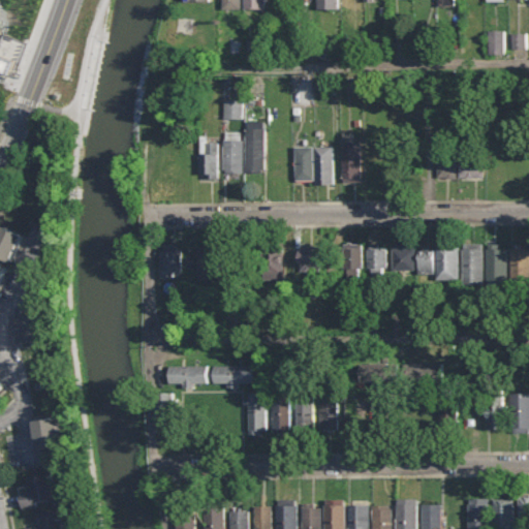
[(242,8),(242,0),(223,0),(223,8),(242,8)]
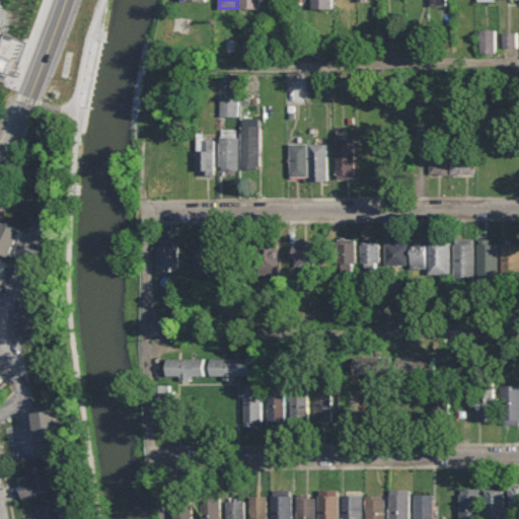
[(240,0),(240,8),(261,8),(261,0),(240,0)]
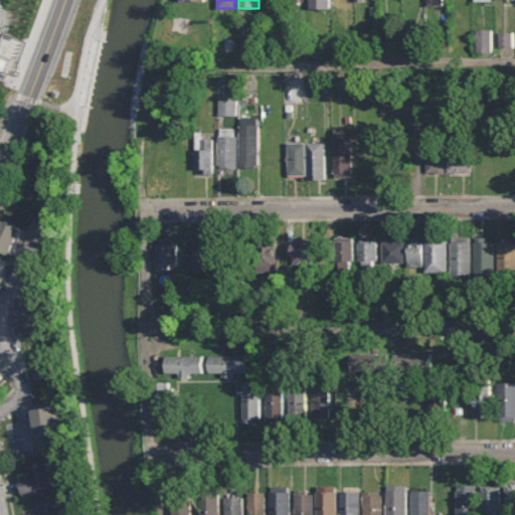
[(310,0),(310,8),(330,8),(330,0),(310,0)]
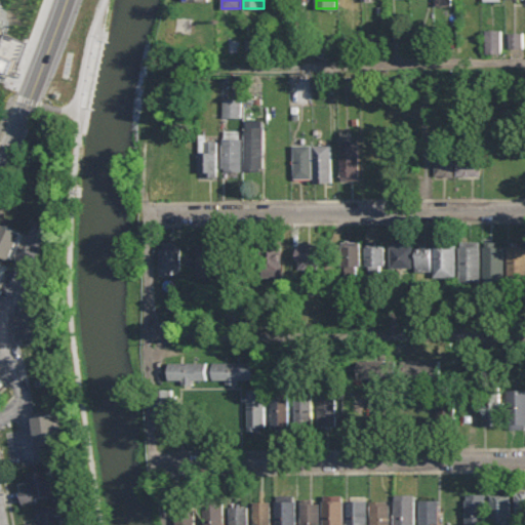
[(501,30),(486,30),(485,53),(501,53),(501,30)]
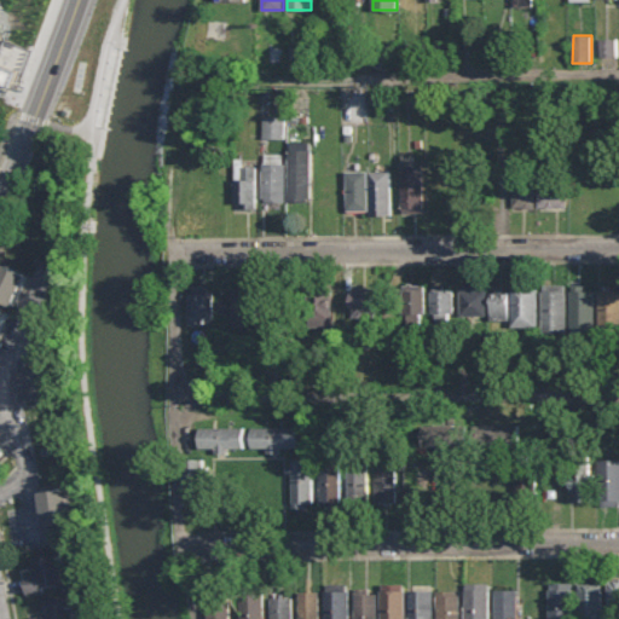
[(596,56),(596,36),(612,36),(613,56),(596,56)]
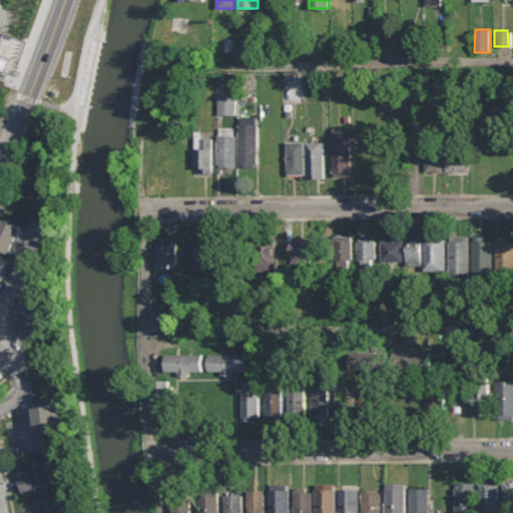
[(1,33),(0,35),(0,68),(15,73),(26,41),(1,33)]
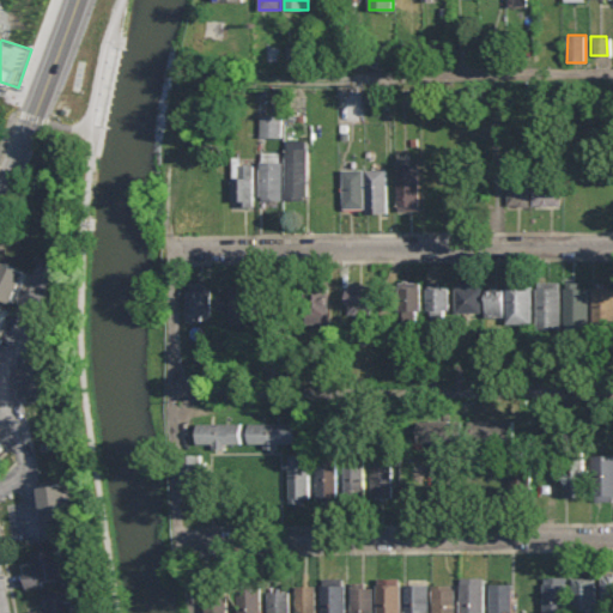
[(286,61),(285,44),(297,44),(297,61),(286,61)]
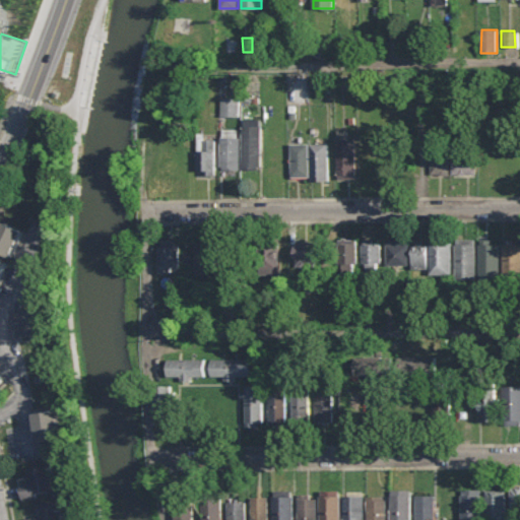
[(241,96),(221,96),(221,116),(241,116),(241,96)]
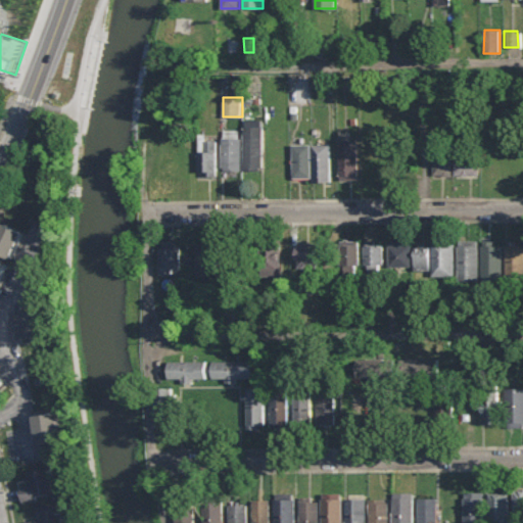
[(263,120),(245,120),(245,171),(263,171),(263,120)]
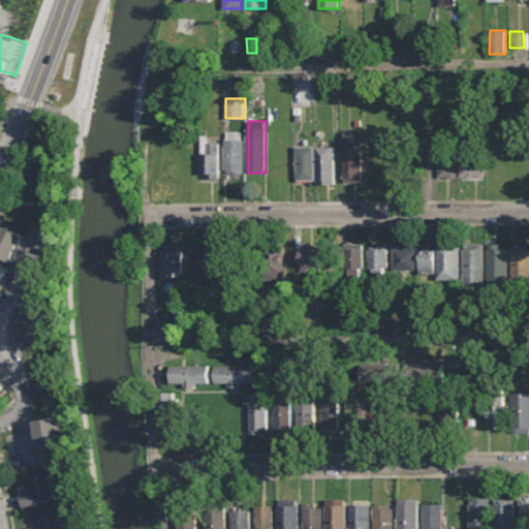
[(245,132),(225,131),(225,172),(244,172),(245,132)]
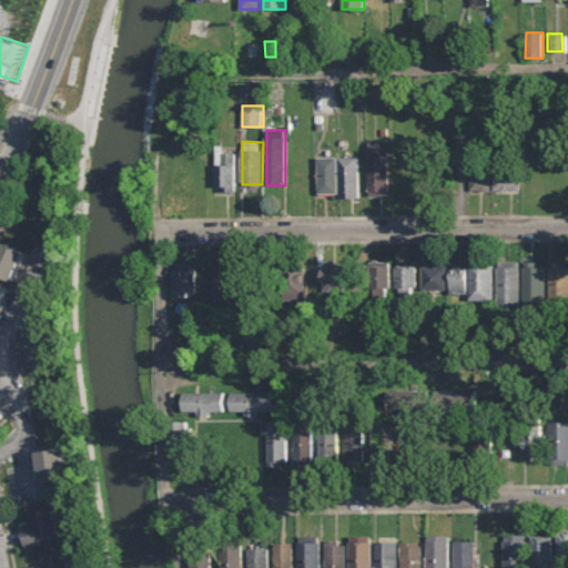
[(236,191),(236,151),(215,151),(216,191),(236,191)]
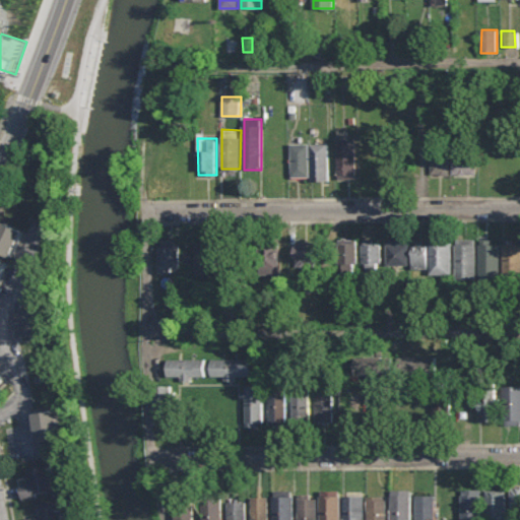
[(355,138),(338,138),(338,179),(355,179),(355,138)]
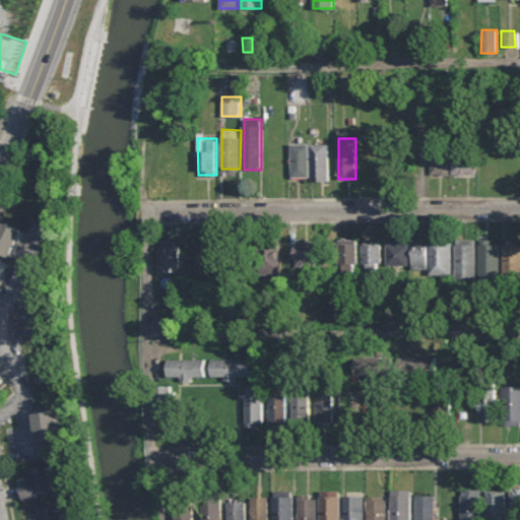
[(290,180),(328,180),(329,143),(291,143),(290,180)]
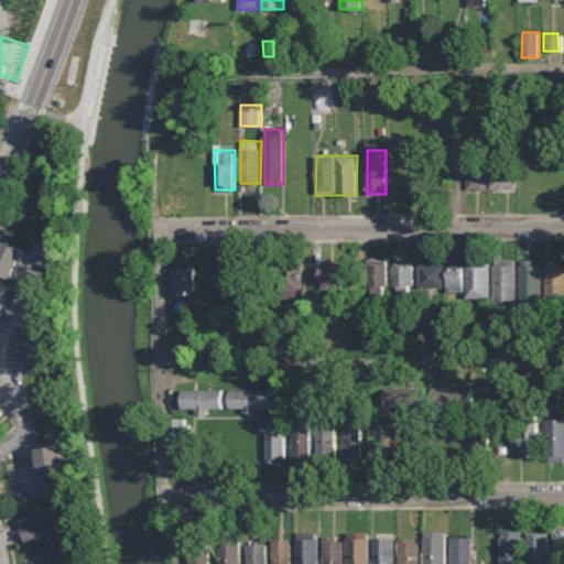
[(516,190),(517,164),(468,163),(467,188),(516,190)]
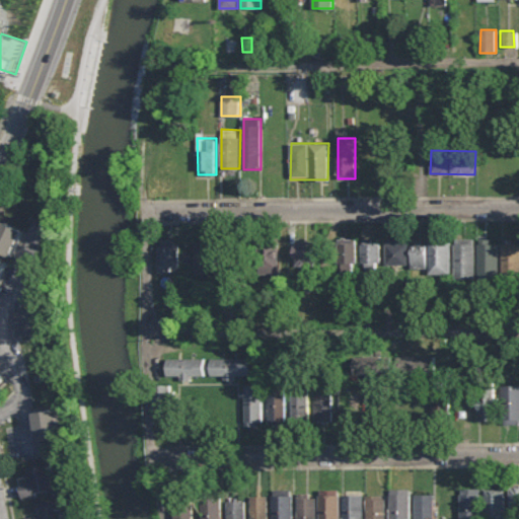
[(24,230),(2,221),(0,225),(0,250),(13,256),(24,230)]
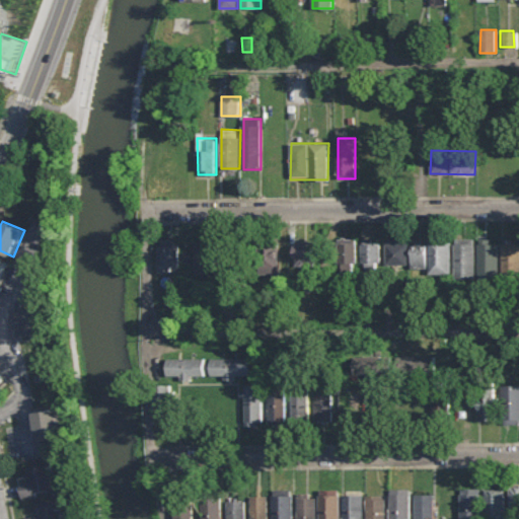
[(357,237),(339,237),(339,271),(357,271),(357,237)]
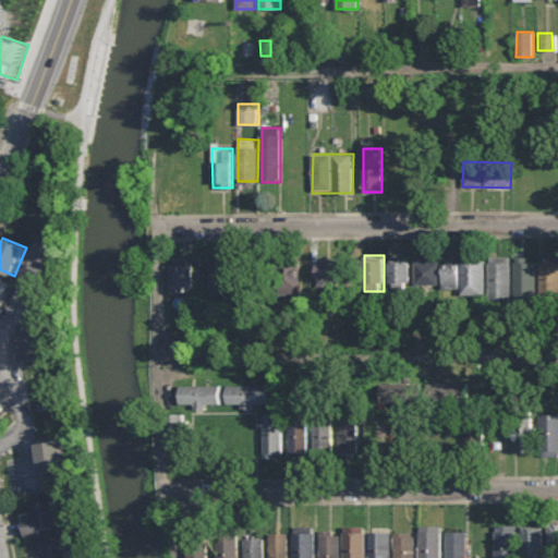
[(409,256),(389,256),(389,291),(409,291),(409,256)]
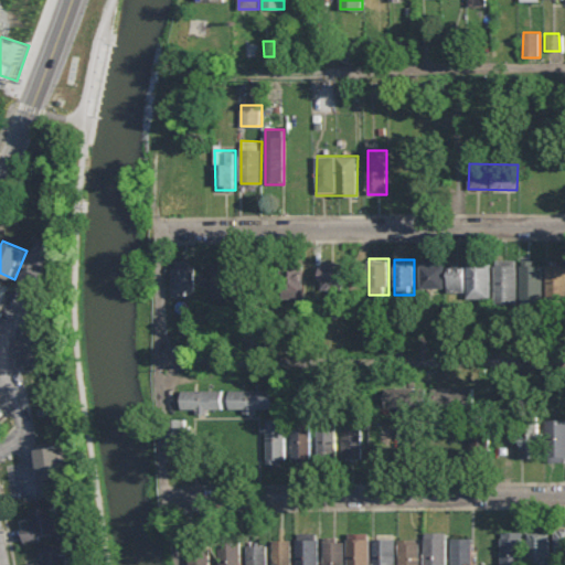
[(420,288),(444,288),(444,259),(420,259),(420,288)]
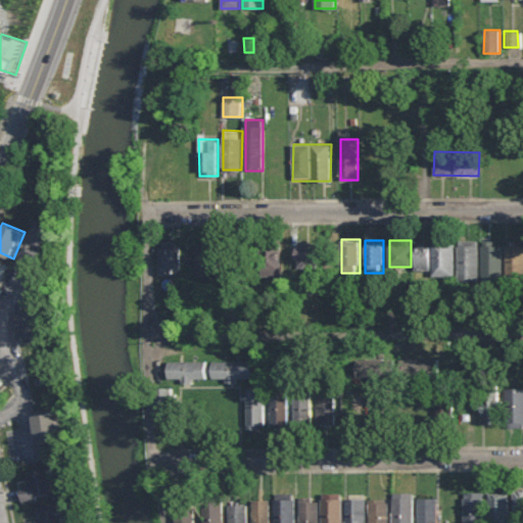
[(433,276),(455,276),(455,240),(432,241),(433,276)]
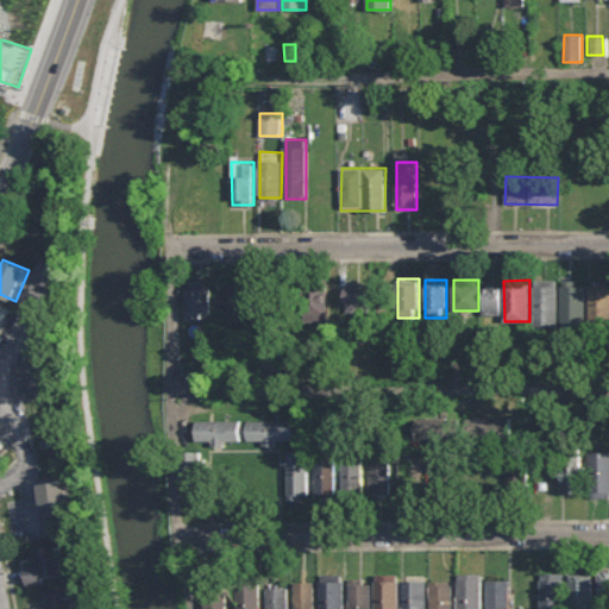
[(534,327),(557,327),(557,280),(534,280),(534,327)]
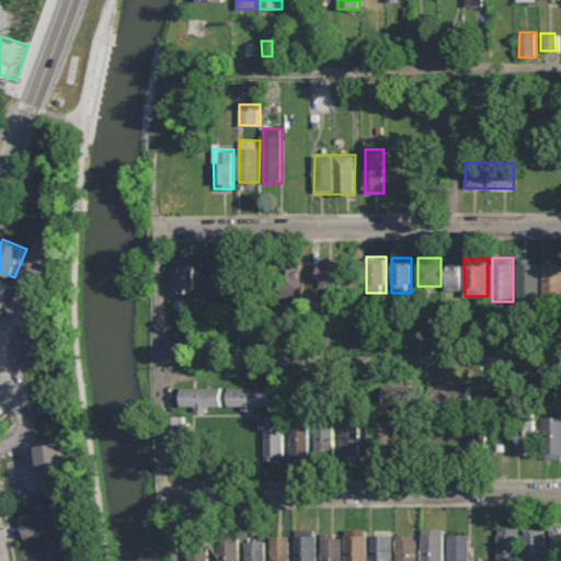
[(539,258),(518,258),(518,301),(539,301),(539,258)]
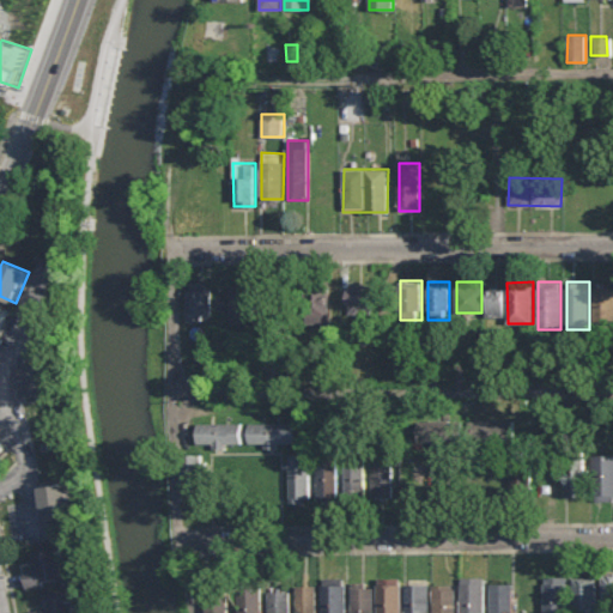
[(231,325),(258,325),(258,284),(231,284),(231,325)]
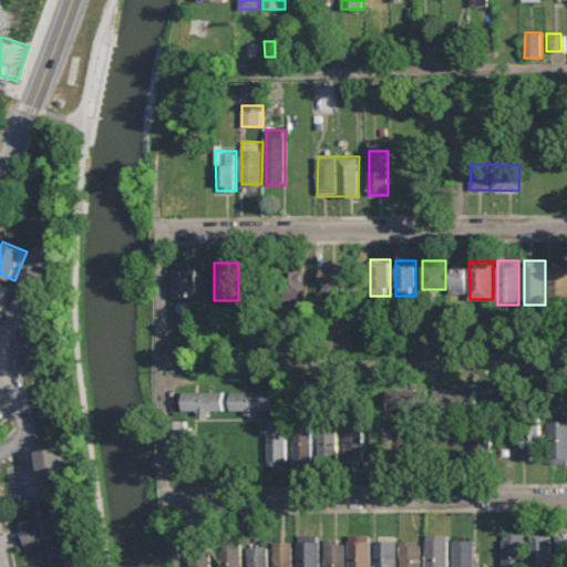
[(321,290),(346,290),(346,263),(321,263),(321,290)]
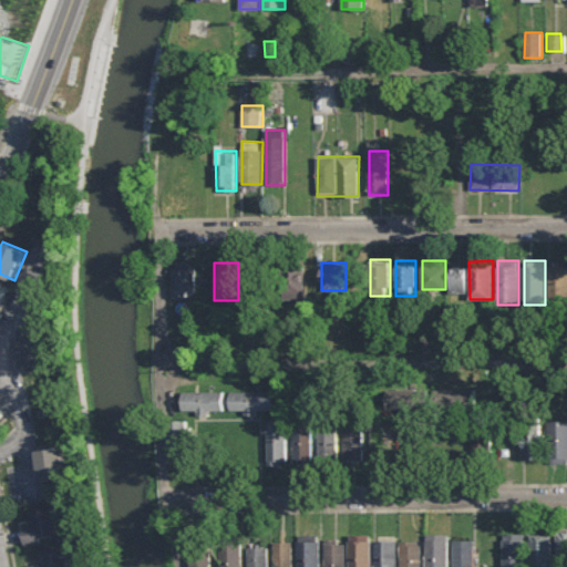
[(172,296),(196,296),(196,264),(172,264),(172,296)]
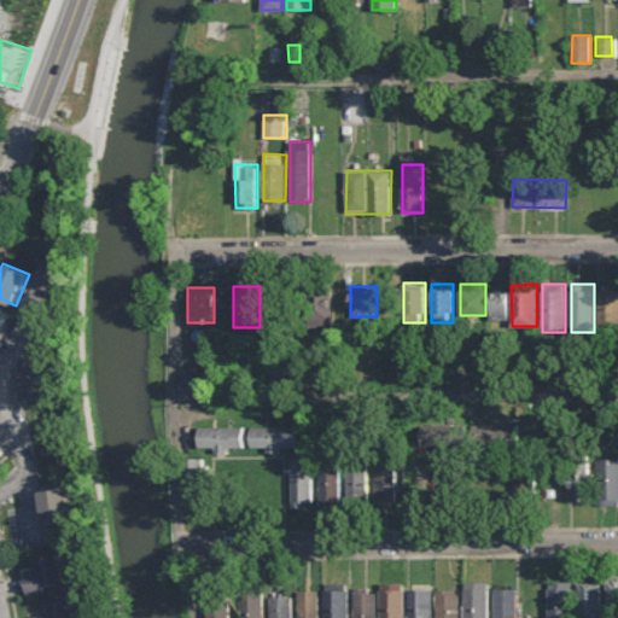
[(331,326),(331,287),(304,287),(304,326),(331,326)]
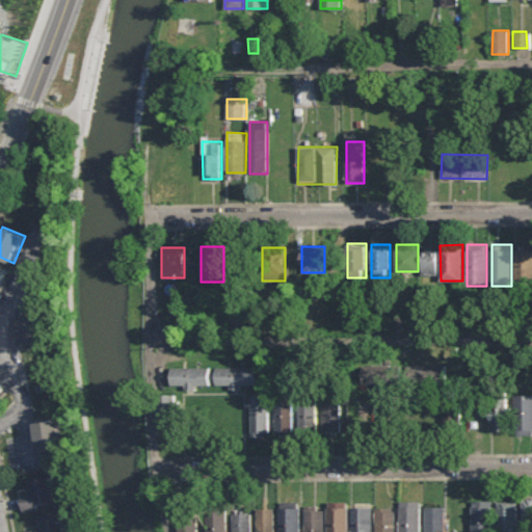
[(531,247),(514,247),(514,282),(531,282),(531,273),(531,247)]
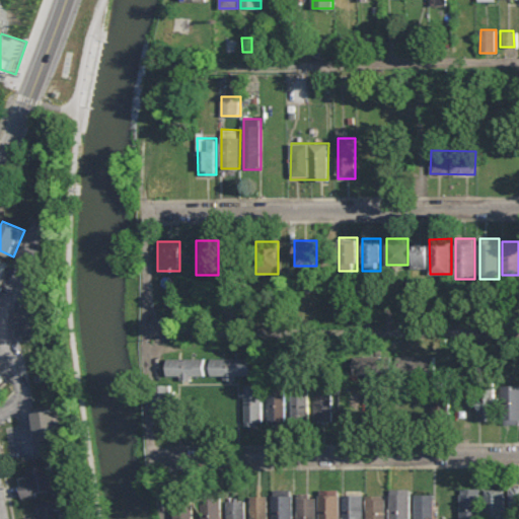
[(411,242),(412,269),(426,269),(426,242),(411,242)]
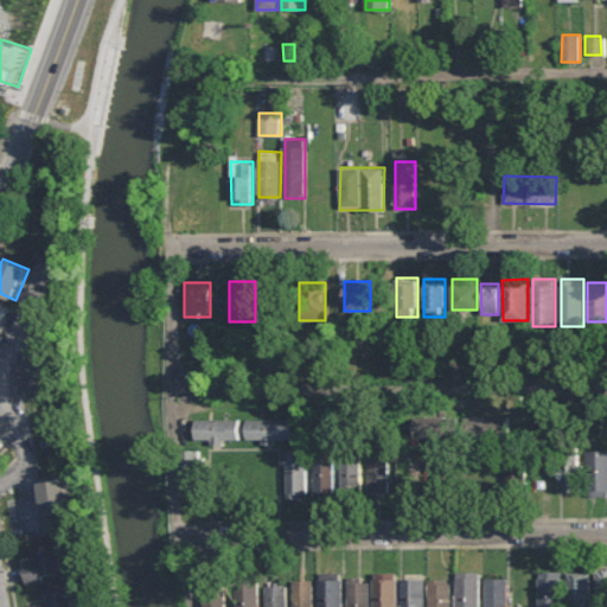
[(0,328),(11,307),(0,301),(0,328)]
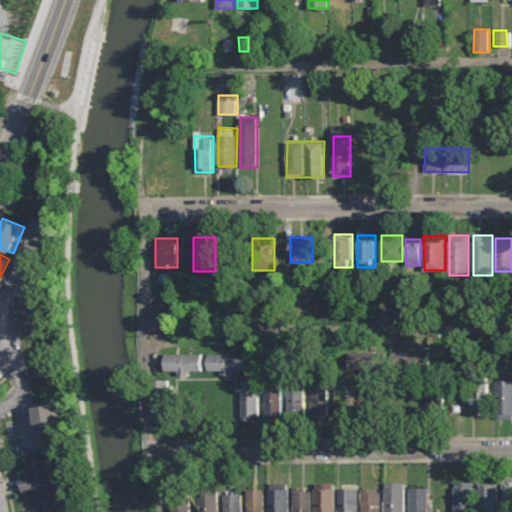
[(43,332),(43,302),(20,302),(20,332),(43,332)]
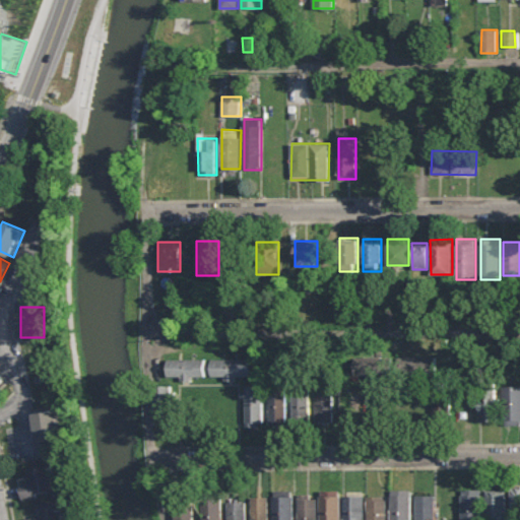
[(392,356),(392,379),(353,378),(353,356),(392,356)]
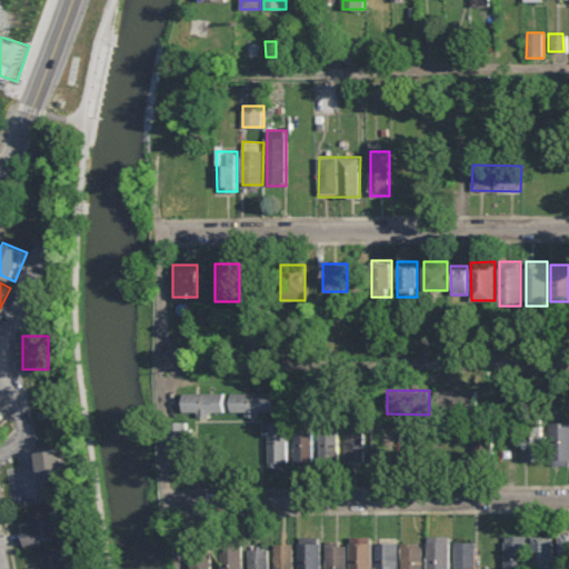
[(436,390),(436,413),(478,413),(478,390),(436,390)]
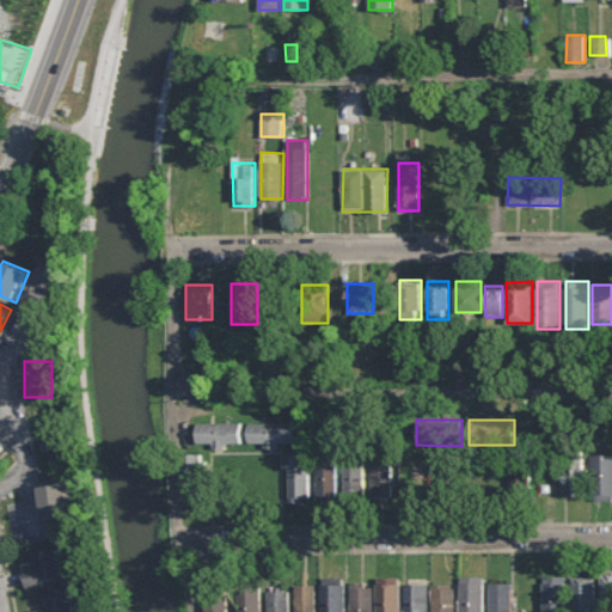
[(242,447),(242,422),(199,422),(199,447),(242,447)]
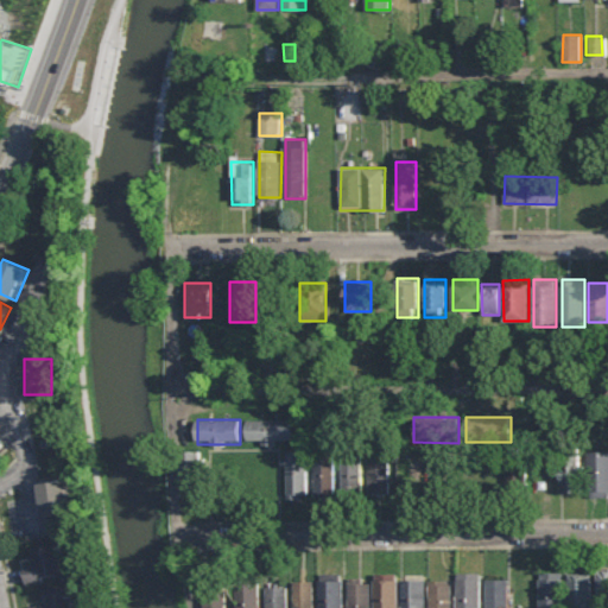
[(292,419),(246,419),(246,444),(292,444),(292,419)]
